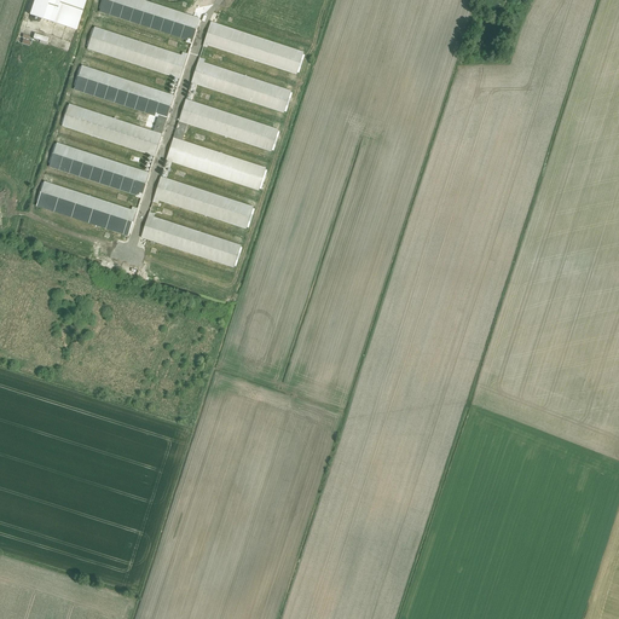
[(86,0),(34,0),(29,17),(76,33),(86,0)]
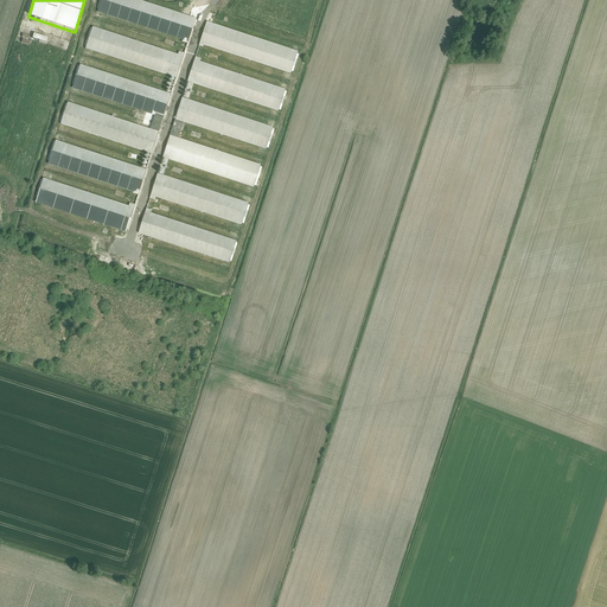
[(197,19),(138,0),(103,0),(100,11),(190,40),(197,19)]
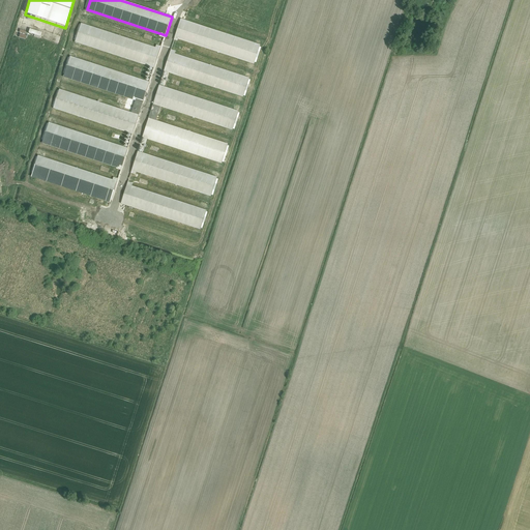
[(262,46),(181,21),(175,39),(256,65),(262,46)]
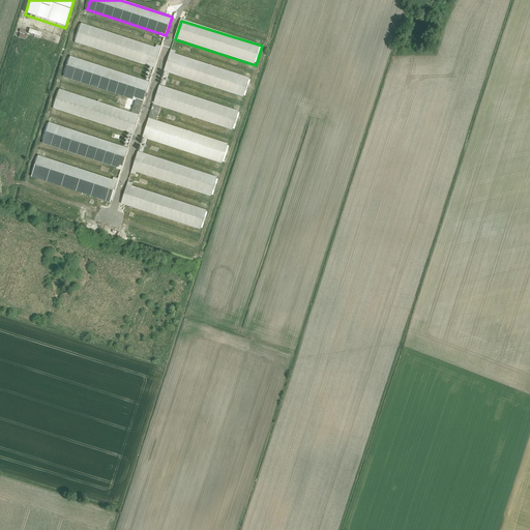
[(160,51),(82,24),(76,42),(154,69),(160,51)]
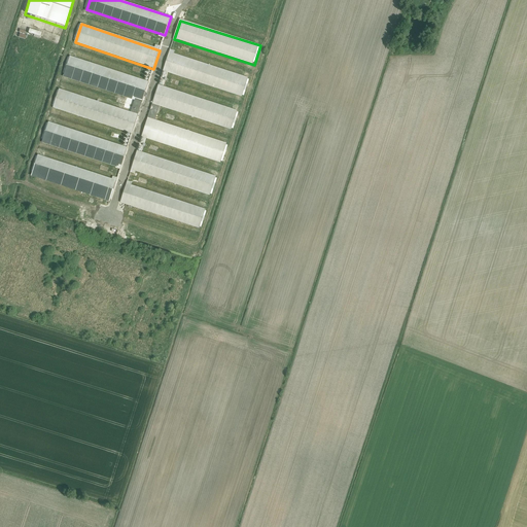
[(249,79),(170,53),(164,72),(243,98),(249,79)]
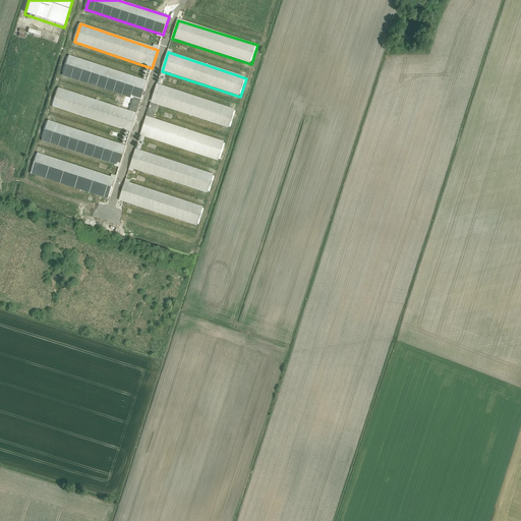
[(148,82),(69,56),(63,74),(142,100),(148,82)]
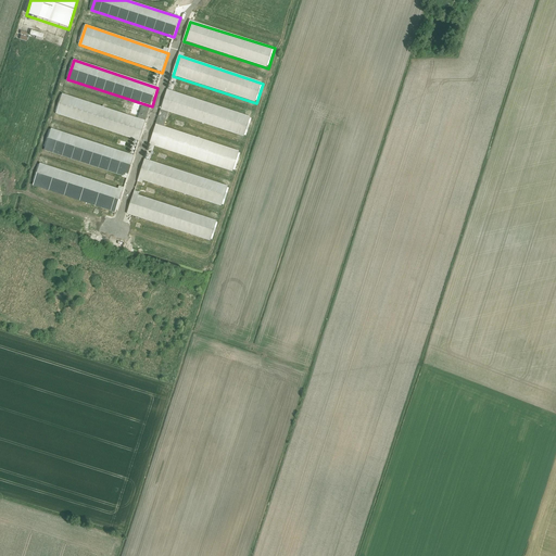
[(251,118),(167,91),(161,110),(244,138),(251,118)]
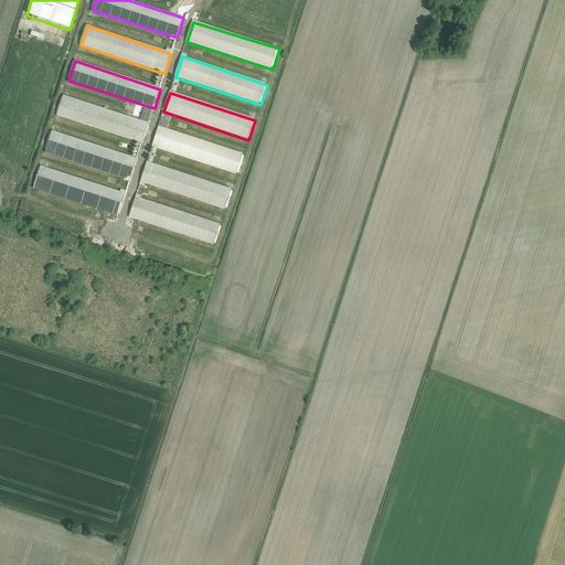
[(148,124),(64,96),(57,116),(141,144),(148,124)]
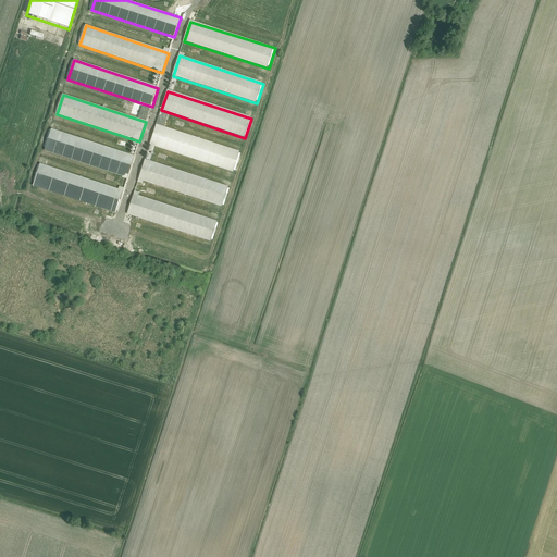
[(240,153),(157,125),(150,146),(234,173),(240,153)]
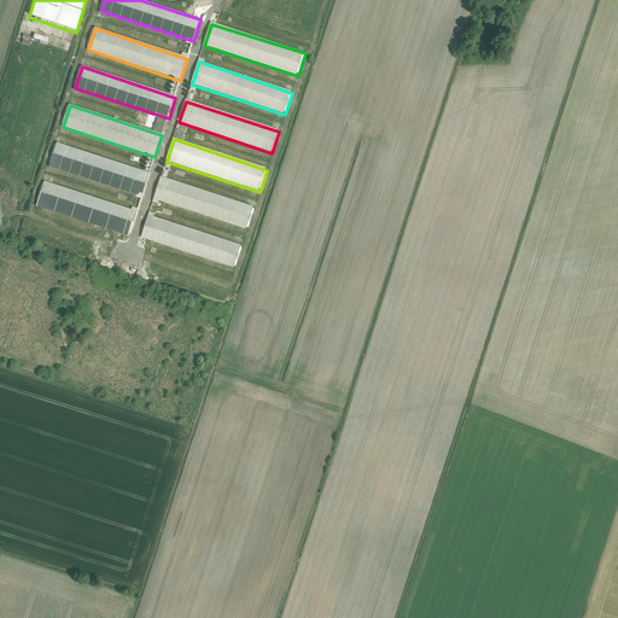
[(143,196),(150,174),(58,144),(51,165),(143,196)]
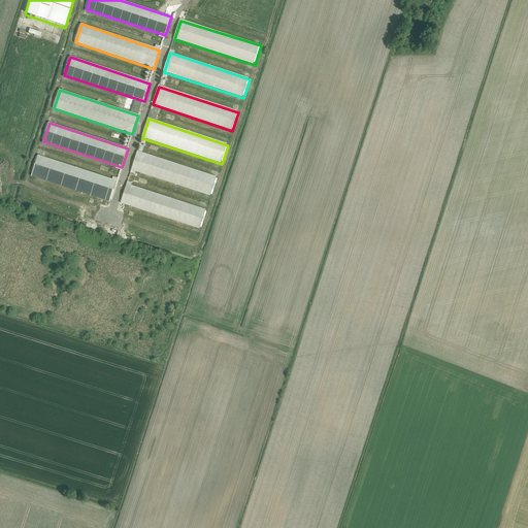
[(218,177),(138,152),(132,170),(210,197),(218,177)]
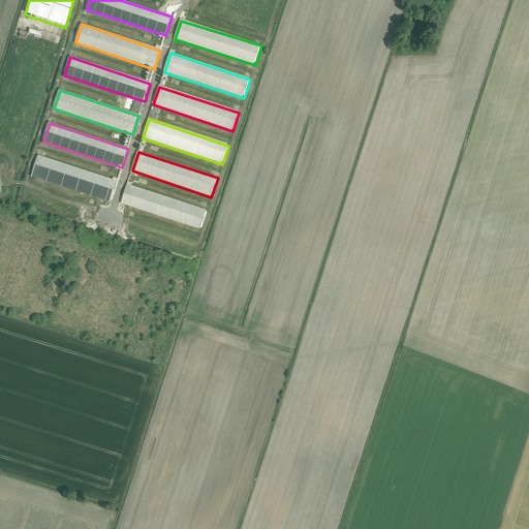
[(117,182),(38,156),(32,175),(111,200),(117,182)]
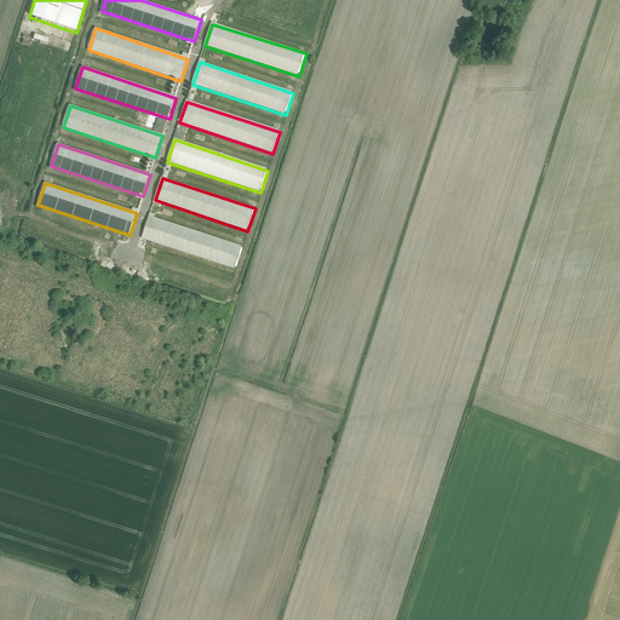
[(242,248),(149,217),(142,239),(236,270),(242,248)]
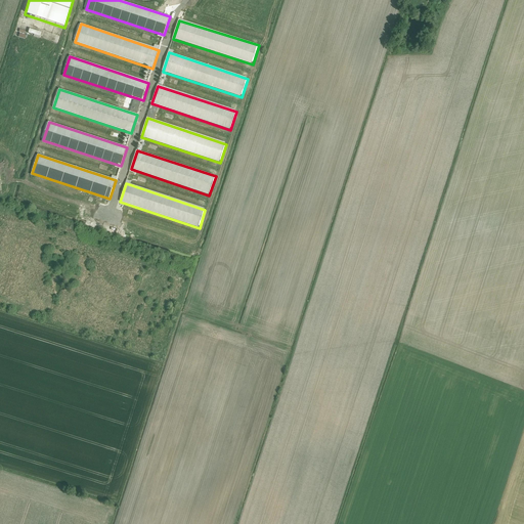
All buildings are outlined.
